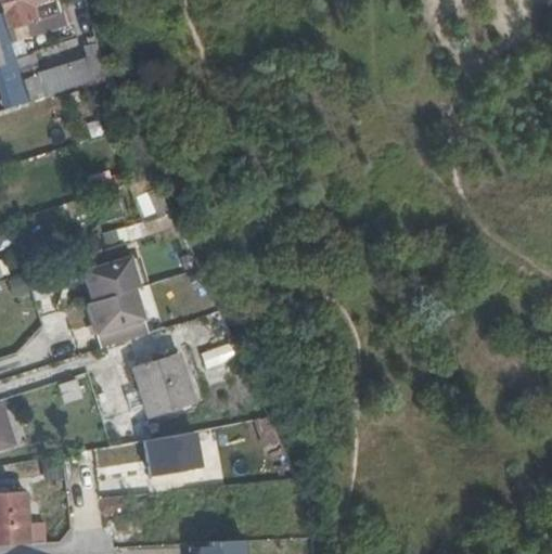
[(0,0),(8,27),(33,20),(37,31),(62,24),(54,0),(0,0)]
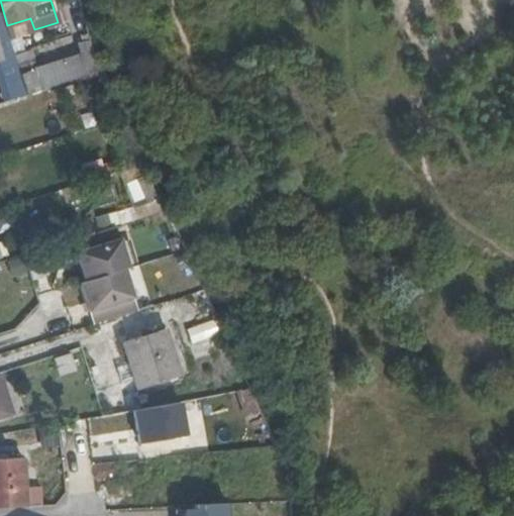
[(22,31),(9,36),(14,52),(27,48),(22,31)]
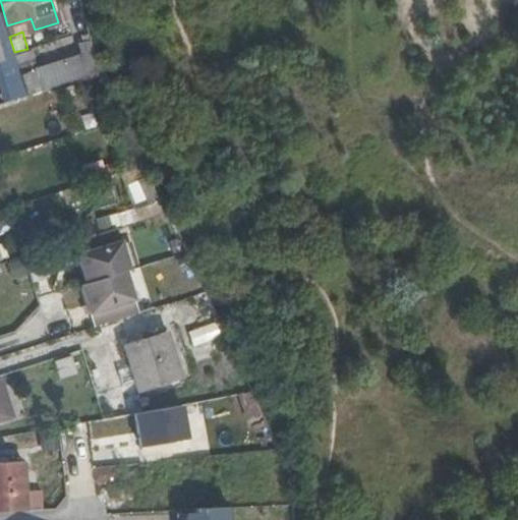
[(91,41),(84,43),(87,49),(83,51),(87,63),(69,69),(68,68),(23,81),(27,95),(104,70),(94,47),(91,41)]
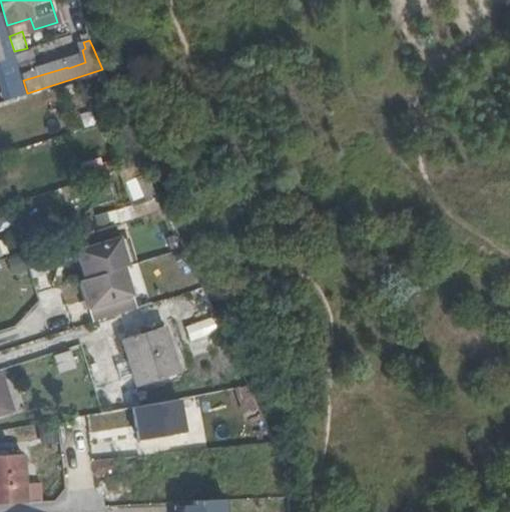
[(139,217),(160,209),(156,196),(134,204),(139,217)]
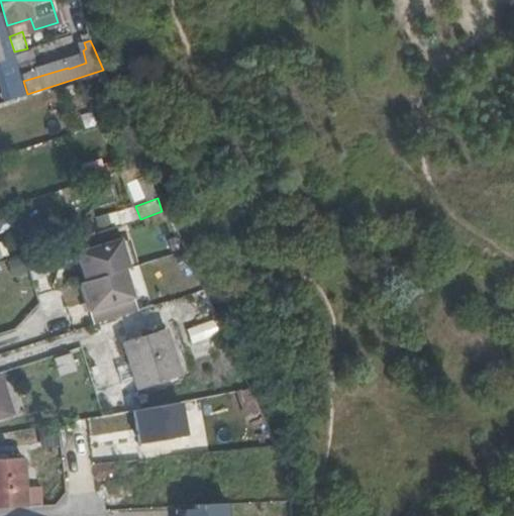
[(96,323),(138,310),(129,280),(125,268),(131,267),(117,224),(74,238),(86,281),(83,282),(96,323)]
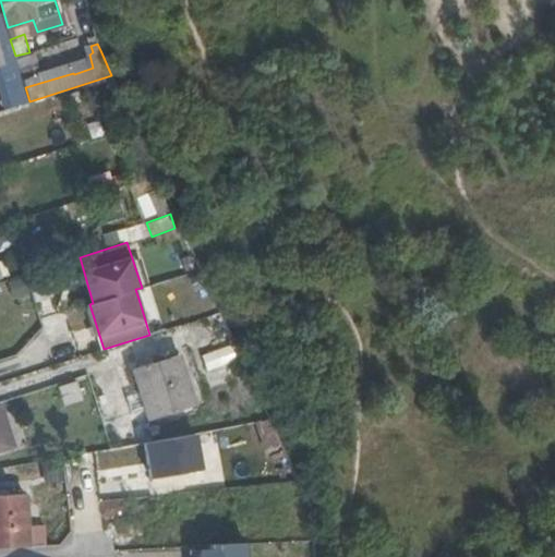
[(232,343),(203,354),(215,385),(244,374),(232,343)]
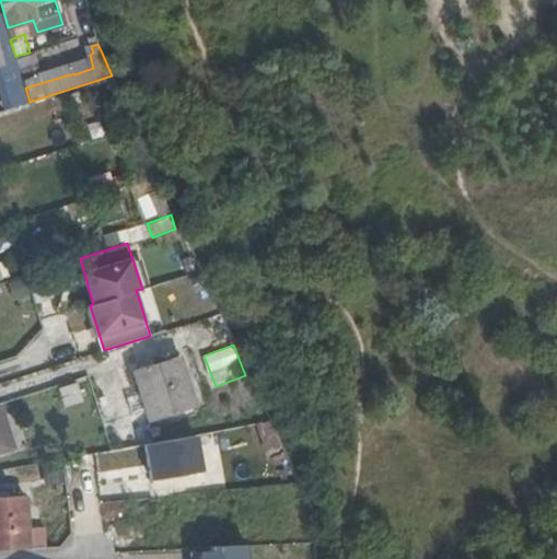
[(178,357),(136,370),(152,420),(196,406),(178,357)]
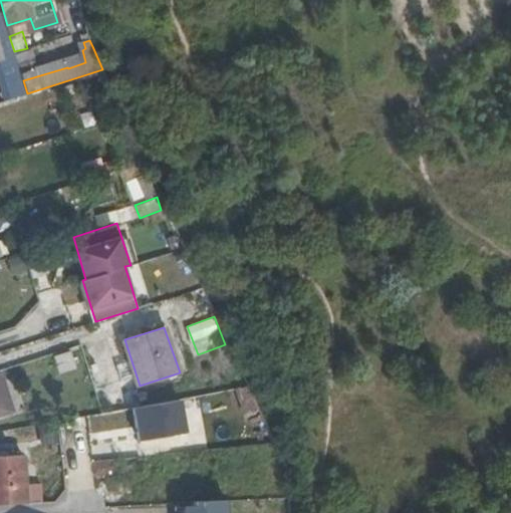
[(60,371),(82,366),(78,348),(56,353),(60,371)]
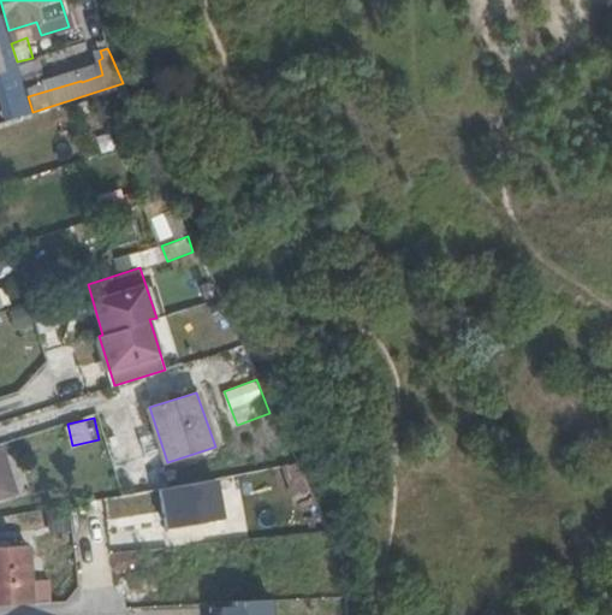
[(0,495),(10,492),(0,455),(0,495)]
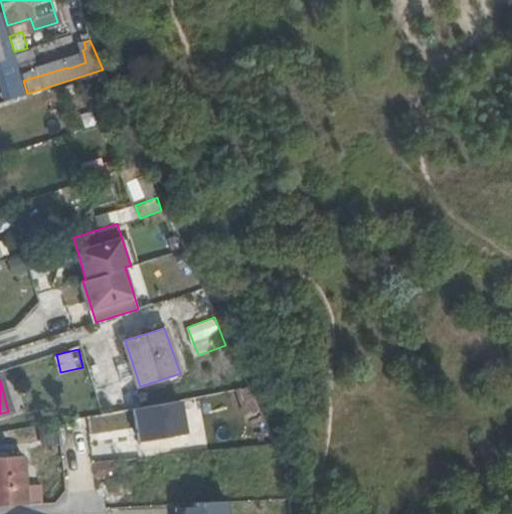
[(185,398),(137,401),(139,438),(187,435),(185,398)]
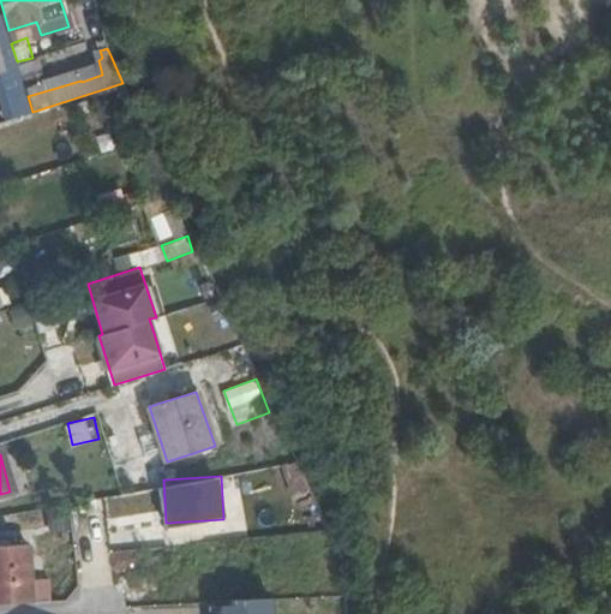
[(0,546),(0,604),(31,604),(29,544),(0,546)]
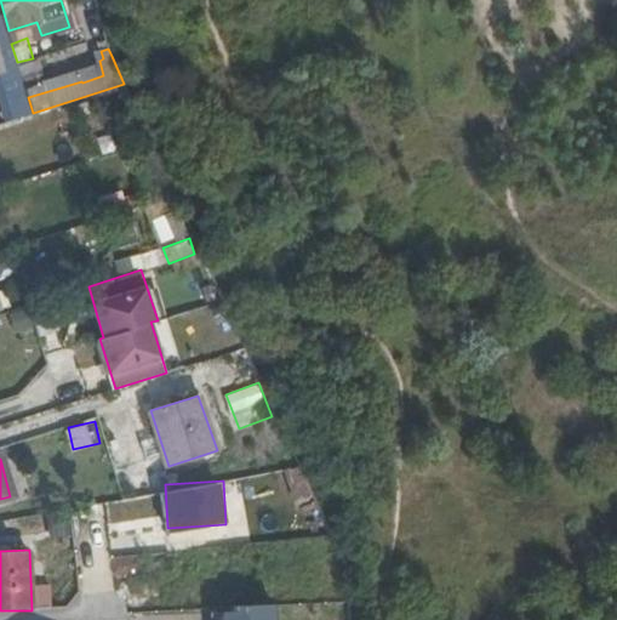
[(275,619),(274,607),(235,608),(235,612),(216,614),(216,619),(275,619)]
